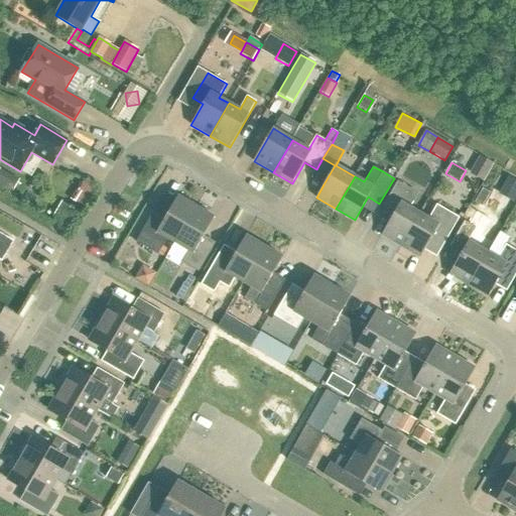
[(0,187),(13,194),(20,177),(0,168),(0,169),(0,187)]
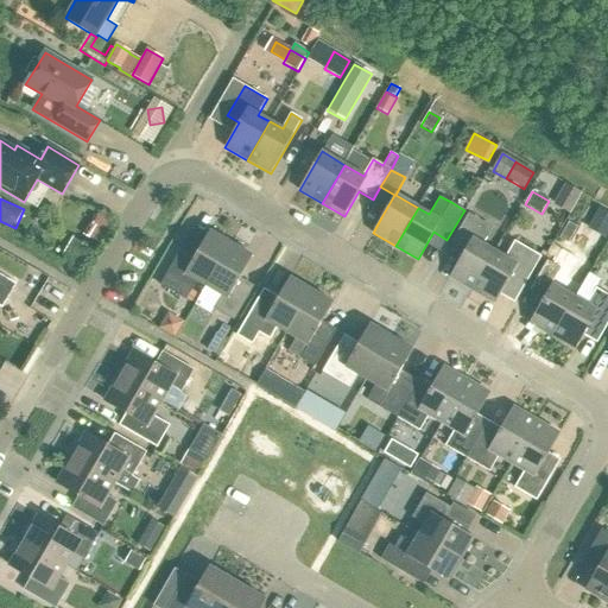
[(605,239),(607,233),(607,214),(599,209),(587,229),(605,239)]
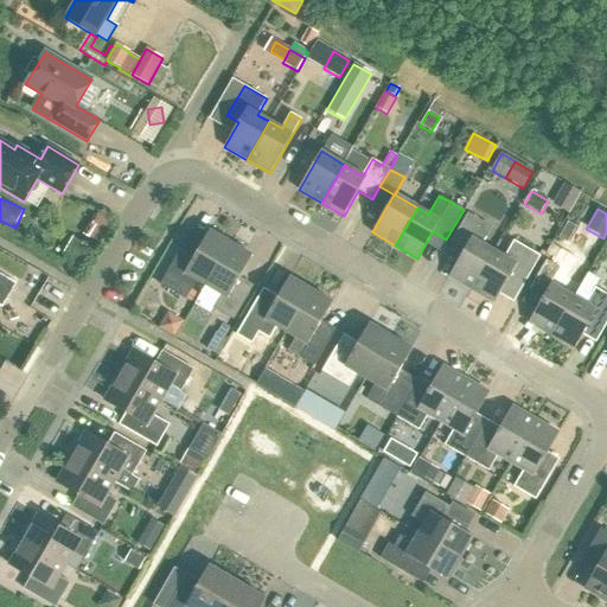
[(465,250),(449,276),(472,291),(494,251),(483,244),(492,228),(468,213),(452,242),(465,250)]
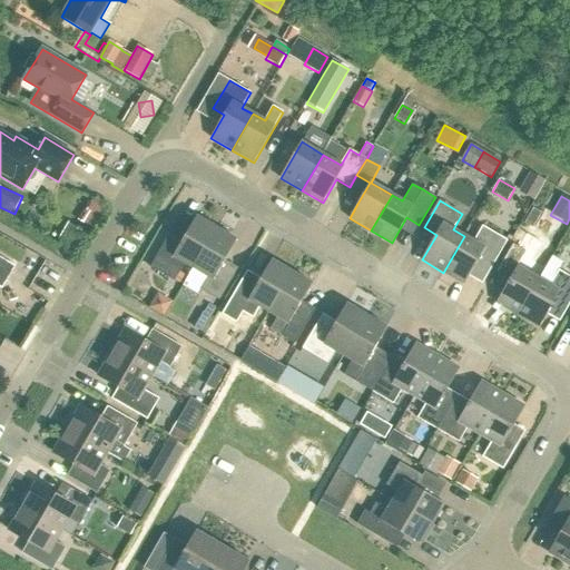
[(194,268),(217,228),(197,217),(186,234),(174,227),(150,267),(175,282),(185,263),(194,268)]
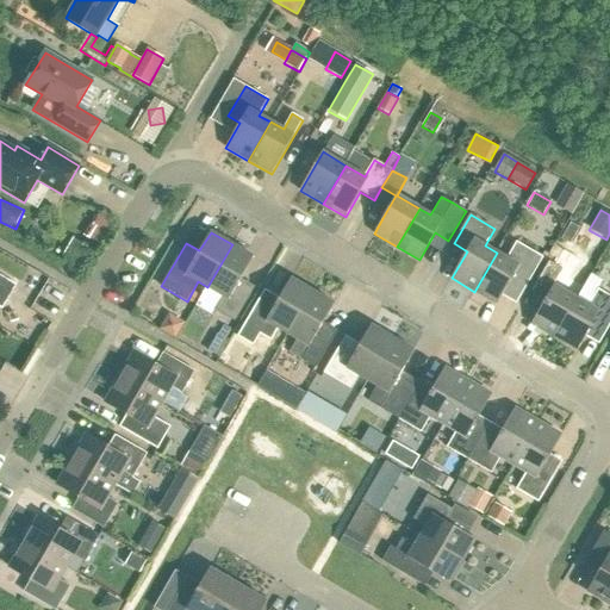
[(81,269),(93,249),(74,238),(62,257),(81,269)]
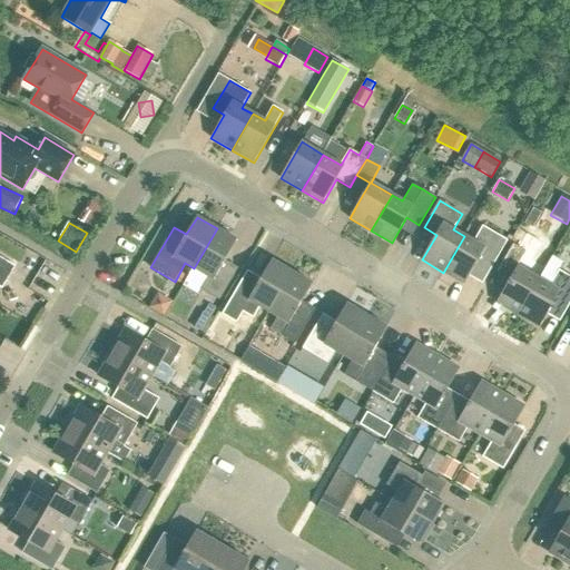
[(464,236),(443,273),(464,285),(469,276),(477,264),(490,272),(508,241),(482,226),(473,242),(464,236)]
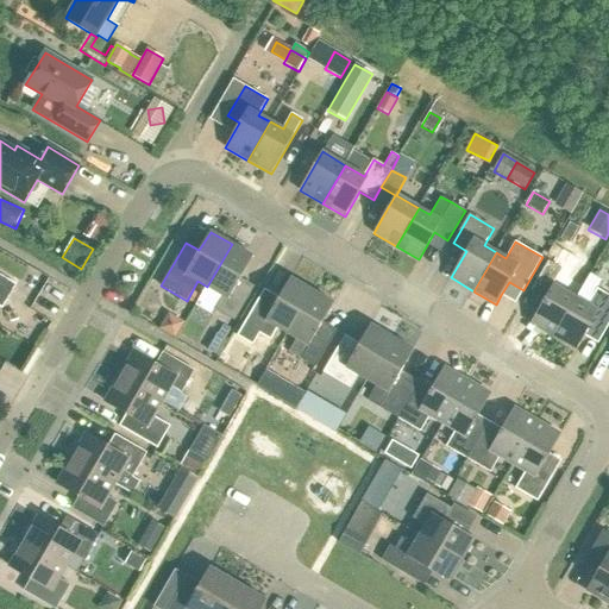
[(232,244),(207,287),(221,295),(213,309),(233,321),(251,293),(237,284),(240,278),(253,257),(232,244)]
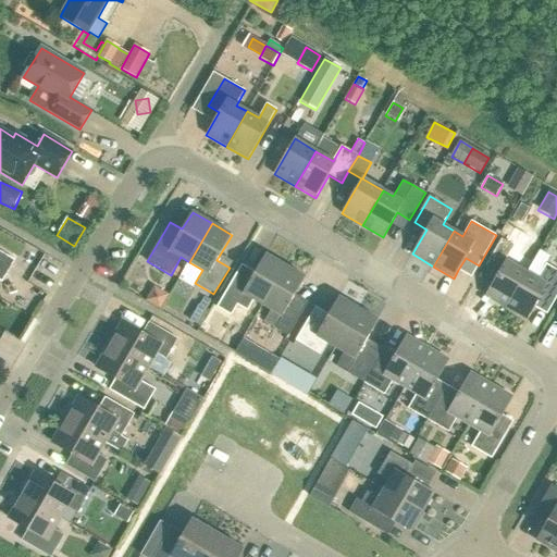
[(502,238),(484,269),(496,276),(492,284),(485,296),(506,308),(527,273),(506,261),(515,246),(502,238)]
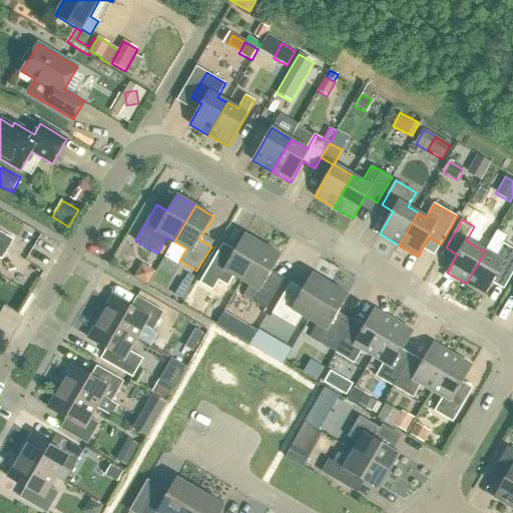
[(14,240),(0,231),(0,259),(2,261),(14,240)]
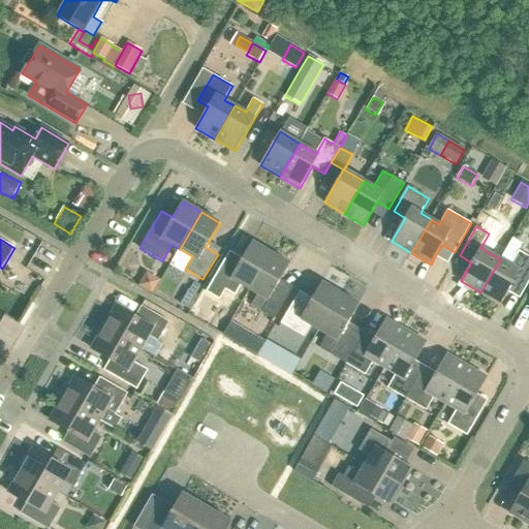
[(249,289),(271,253),(252,242),(230,279),(249,289)]
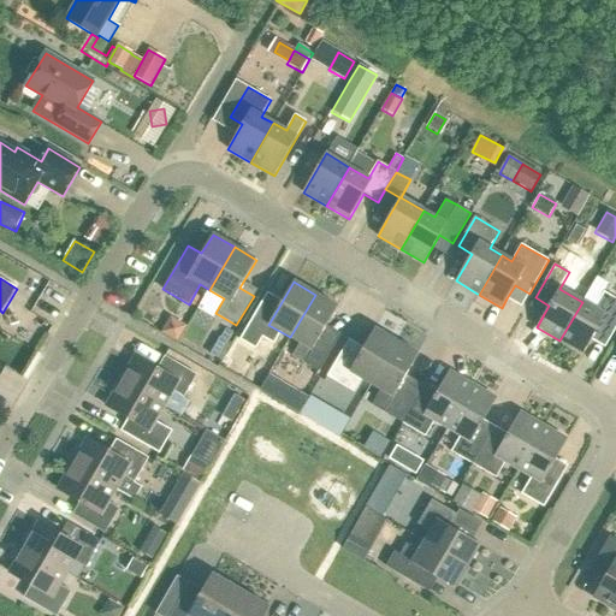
[(59,308),(66,295),(53,286),(46,300),(59,308)]
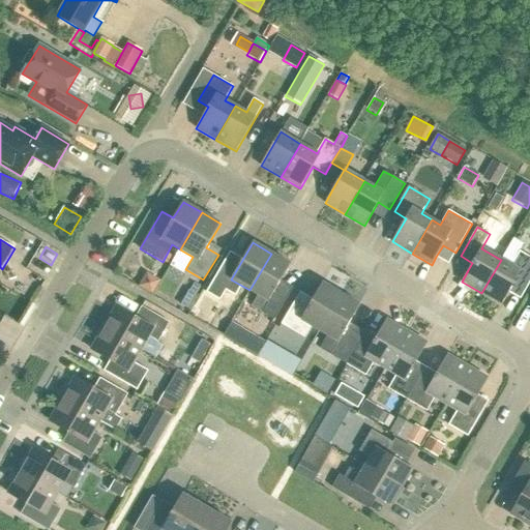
[(529,257),(519,251),(510,265),(501,260),(481,293),(501,304),(512,285),(524,292),(529,281),(529,257)]
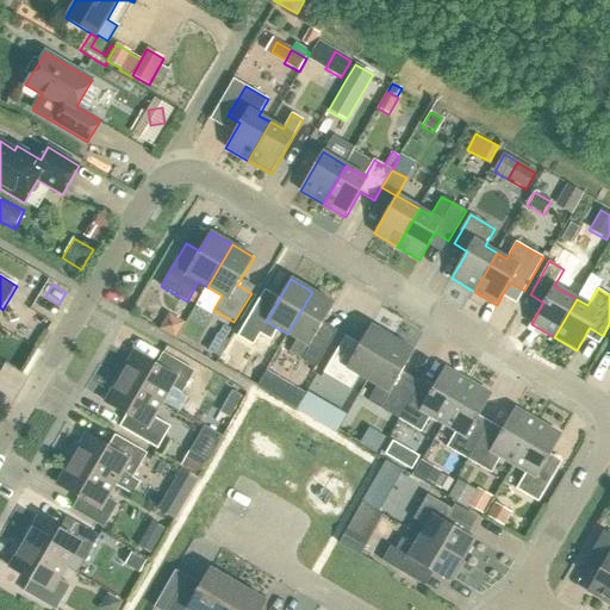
[(312,292),(287,334),(297,340),(288,353),(316,368),(332,340),(318,331),(323,323),(334,304),(312,292)]
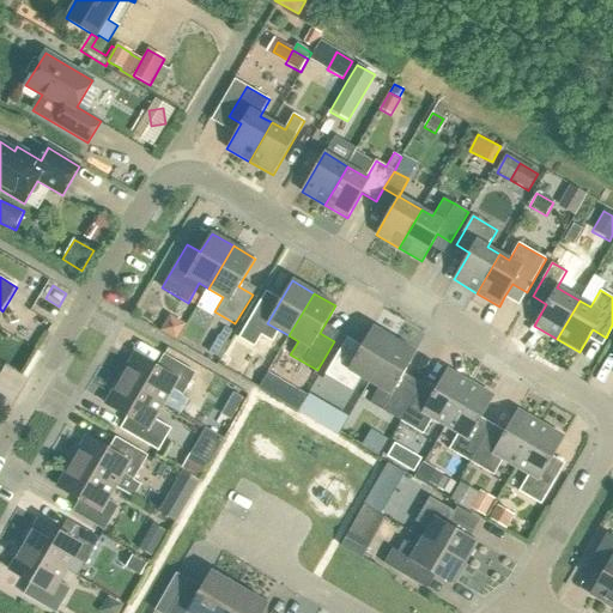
[(169,314),(163,331),(181,337),(187,320),(169,314)]
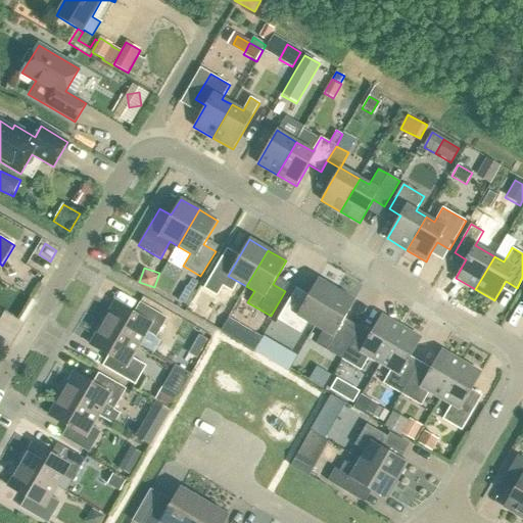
[(193,304),(207,313),(222,287),(208,279),(193,304)]
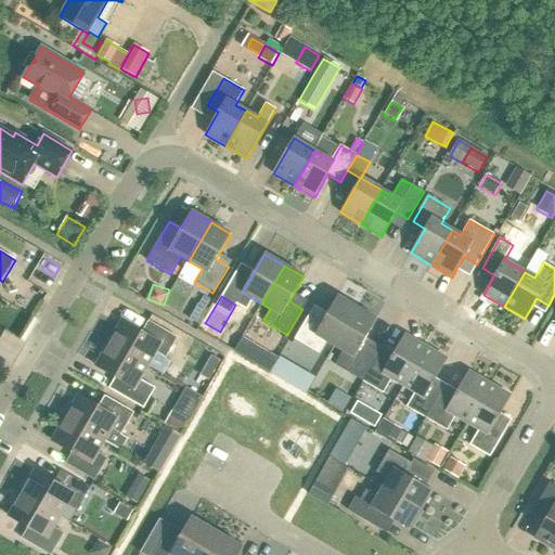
[(335,347),(357,308),(337,296),(323,321),(310,313),(295,340),(319,355),(326,341),(335,347)]
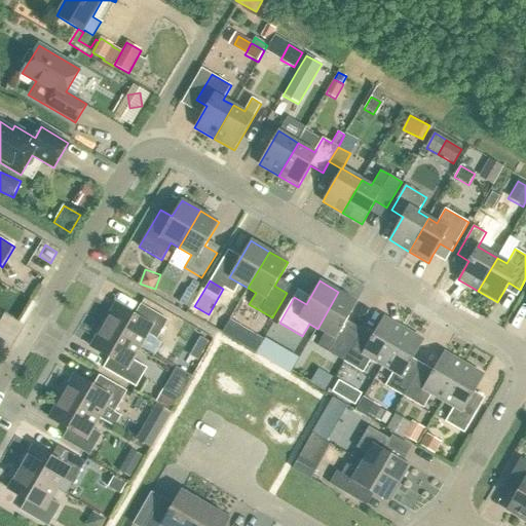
[(338,292),(317,329),(325,333),(317,346),(344,362),(360,335),(343,326),(346,321),(358,302),(338,292)]
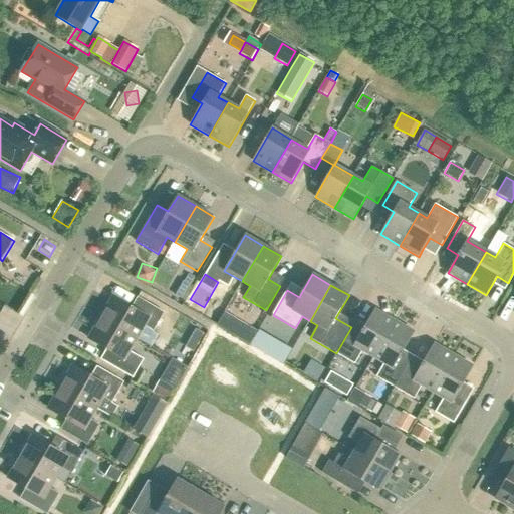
[(132,308),(113,297),(101,318),(137,339),(144,326),(154,331),(164,313),(138,298),(132,308)]
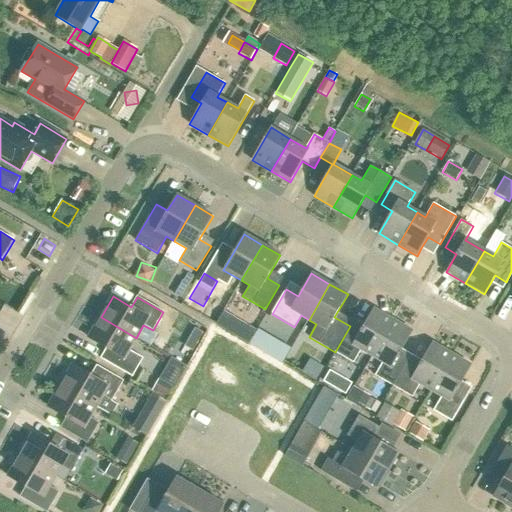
[(350,326),(335,352),(353,363),(361,349),(372,356),(393,321),(373,309),(363,327),(360,332),(350,326)]
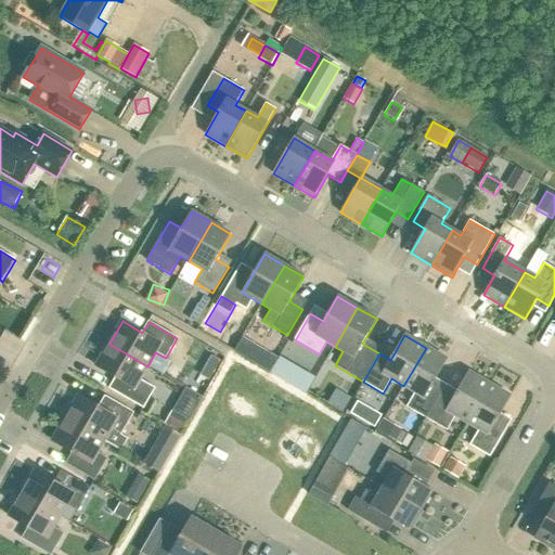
[(270,374),(279,359),(242,337),(233,352),(270,374)]
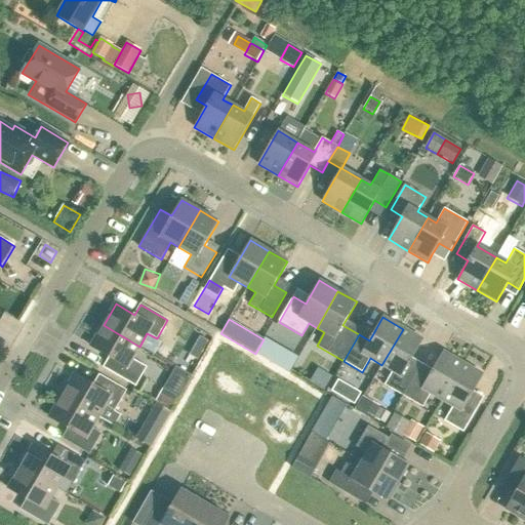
[(139,347),(104,325),(91,347),(109,357),(103,368),(135,387),(147,367),(132,359),(139,347)]
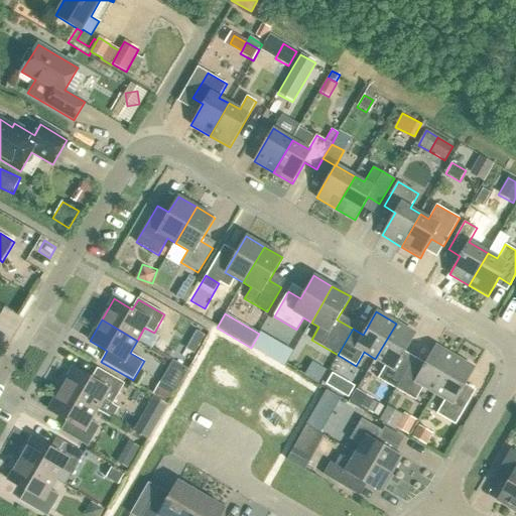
[(412,363),(402,357),(415,335),(396,324),(375,359),(386,365),(378,379),(397,389),(412,363)]
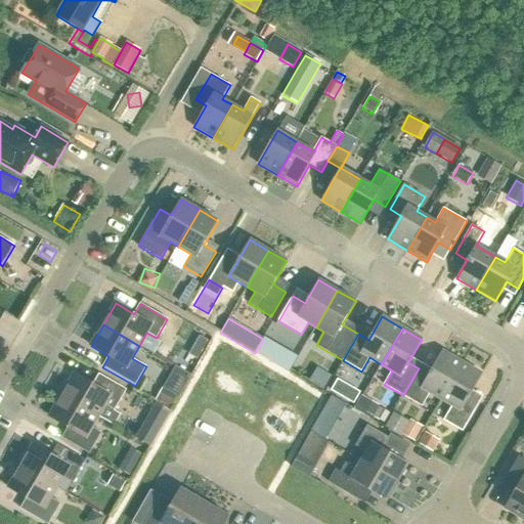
[(201,358),(209,338),(200,334),(190,354),(201,358)]
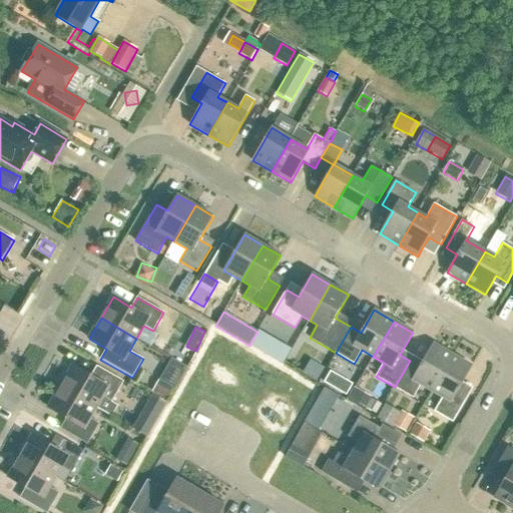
[(432,391),(452,356),(433,345),(420,367),(410,361),(395,387),(413,398),(421,384),(432,391)]
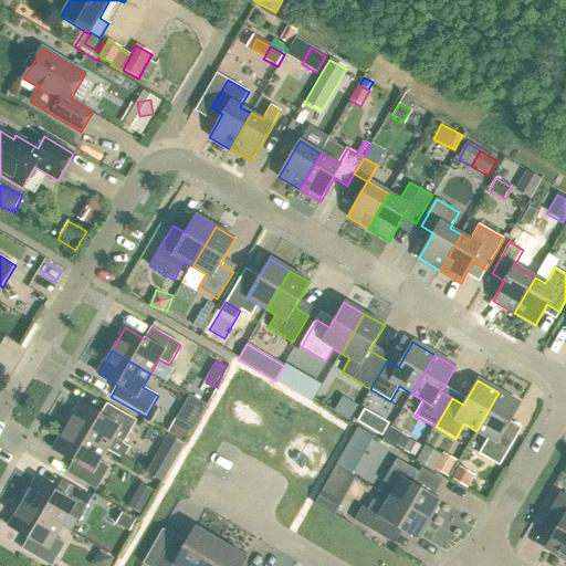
[(502,437),(520,405),(499,392),(477,431),(489,438),(479,454),(500,467),(513,443),(502,437)]
